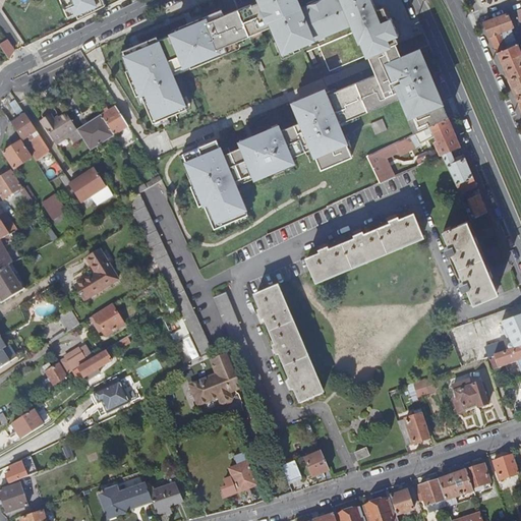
[(62,0),(70,18),(106,4),(104,0),(62,0)]
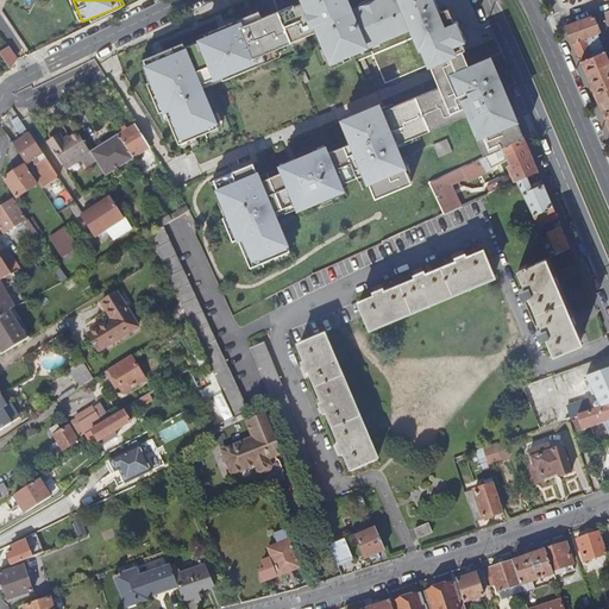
[(372,54),(415,36),(400,0),(370,0),(352,8),(350,8),(345,0),(301,0),(302,2),(295,6),(294,5),(278,12),(292,43),(315,32),(332,71),(372,54)]
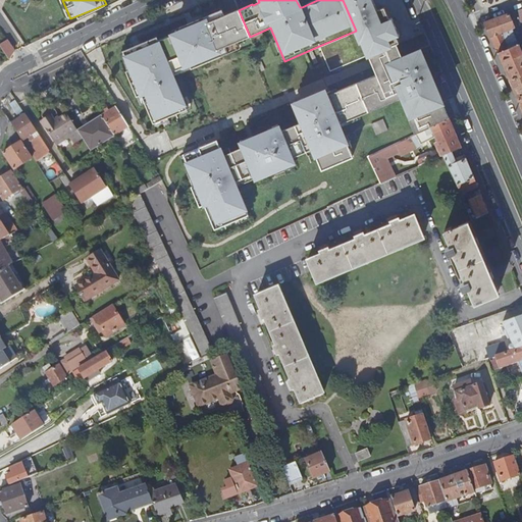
[(343,0),(356,31),(319,46),(330,71),(369,55),(373,65),(377,74),(357,84),(368,111),(400,98),(415,134),(428,128),(450,119),(420,51),(403,58),(399,50),(397,45),(399,44),(384,8),(377,11),(372,0),(343,0)]
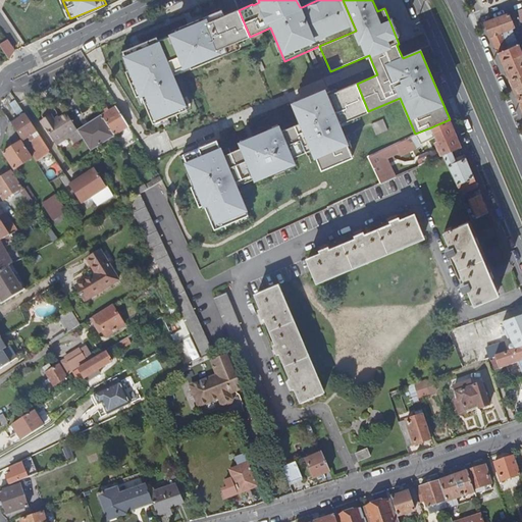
[(250,37),(239,10),(224,16),(221,10),(179,29),(181,32),(158,41),(157,38),(124,52),(132,70),(126,72),(137,97),(143,95),(154,123),(192,108),(176,70),(196,62),(197,66),(226,54),(223,48),(250,37)]
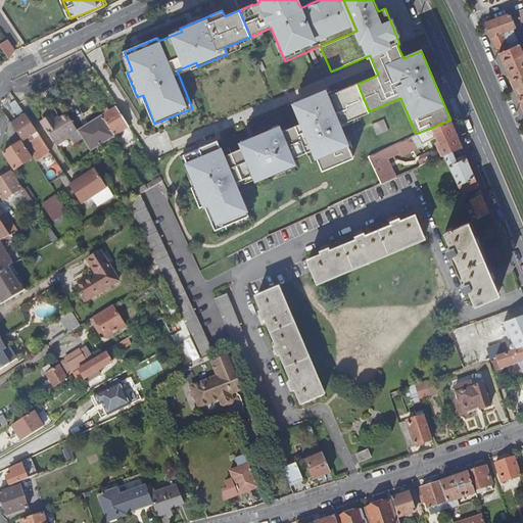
[(494,43),(500,54),(520,45),(514,29),(516,28),(510,14),(486,22),(494,43)]
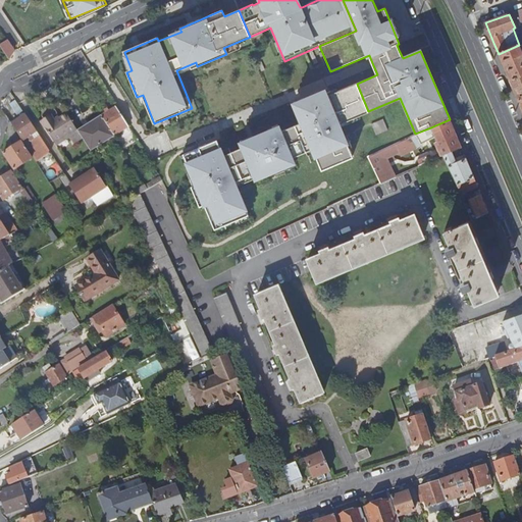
[(0,44),(10,59),(14,52),(7,40),(0,44)]
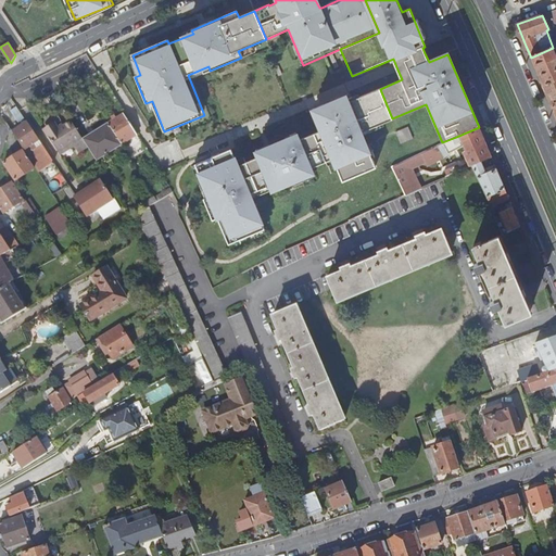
[(531,58),(543,86),(555,80),(555,53),(553,48),(531,58)]
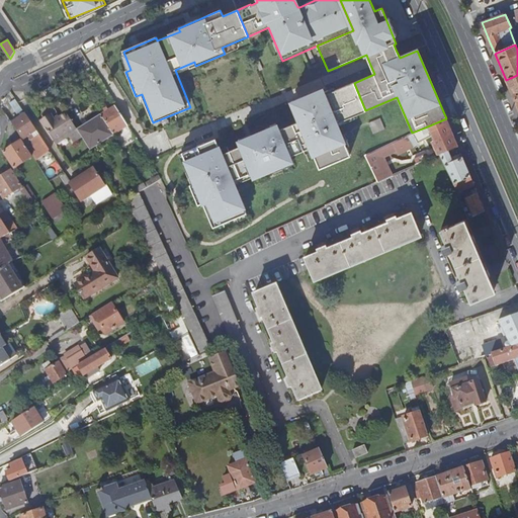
[(517,75),(506,80),(514,100),(517,98),(517,75)]
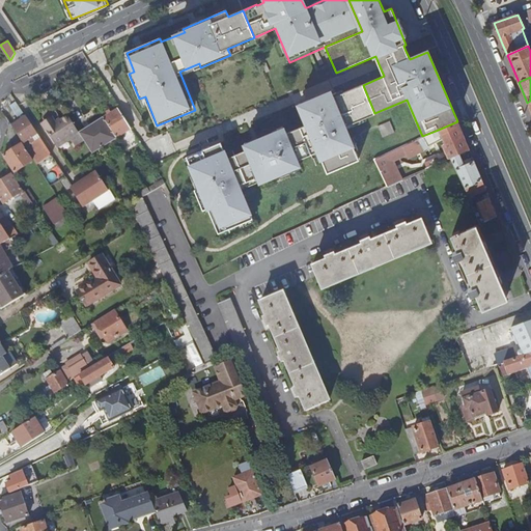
[(374,113),(363,85),(333,98),(331,92),(300,105),(308,124),(301,128),(312,154),(318,150),(328,172),(359,160),(345,126),(374,113)]
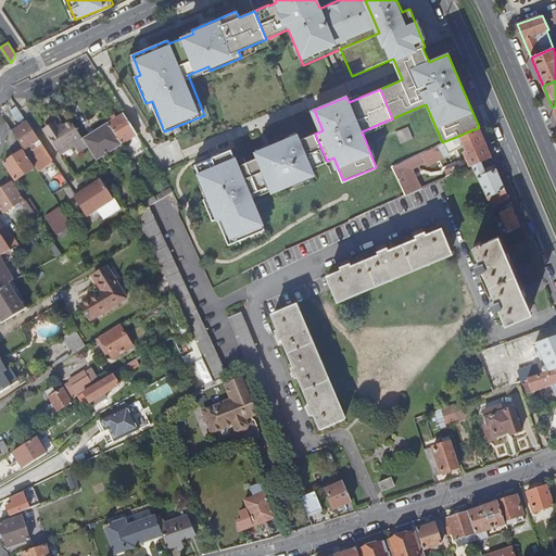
[(20,123),(25,118),(20,110),(13,113),(20,123)]
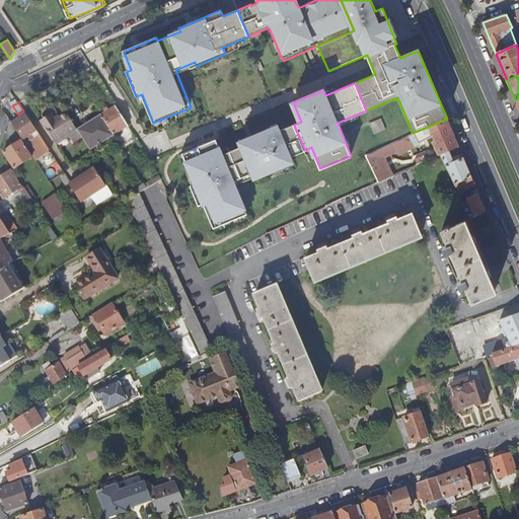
[(114,135),(128,126),(116,106),(101,116),(114,135)]
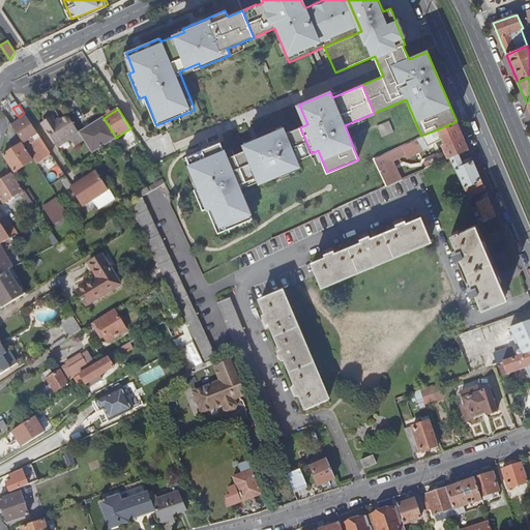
[(84,140),(80,134),(68,116),(56,124),(54,119),(43,126),(56,146),(70,137),(76,145),(84,140)]
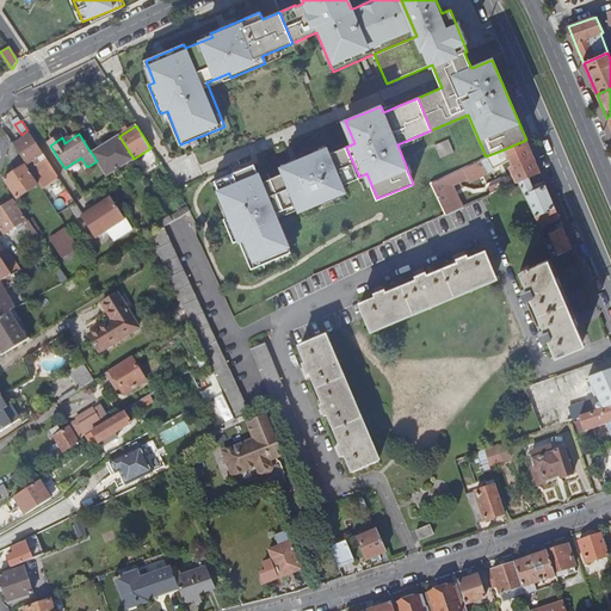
[(26,165),(43,154),(31,135),(14,146),(26,165)]
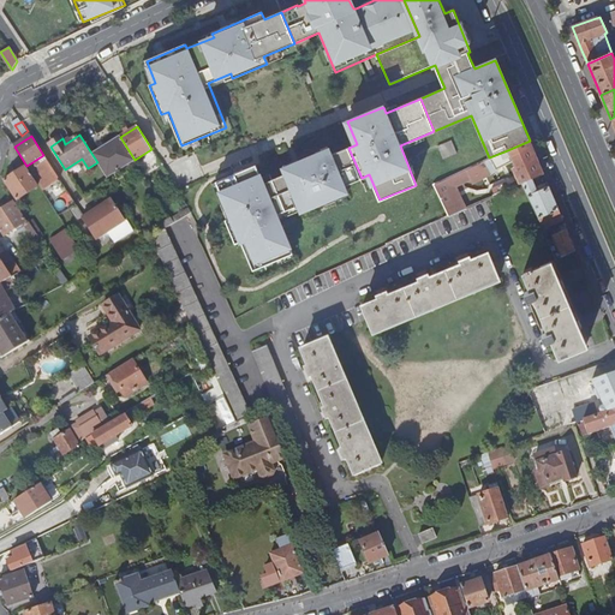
[(107,178),(135,160),(120,137),(93,155),(97,162),(107,178)]
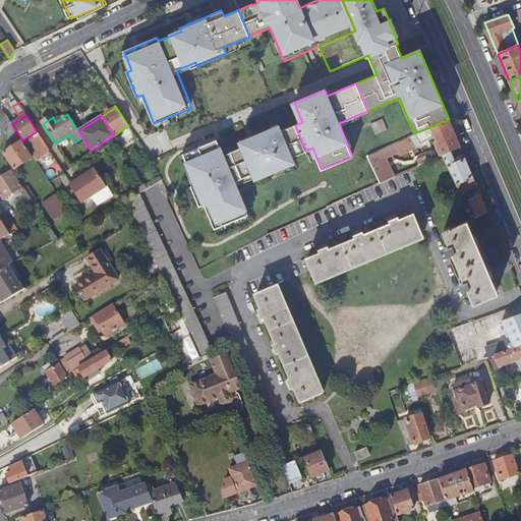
[(435,141),(440,153),(441,156),(451,151),(460,147),(449,119),(427,128),(429,134),(433,132),(438,140),(435,141)]
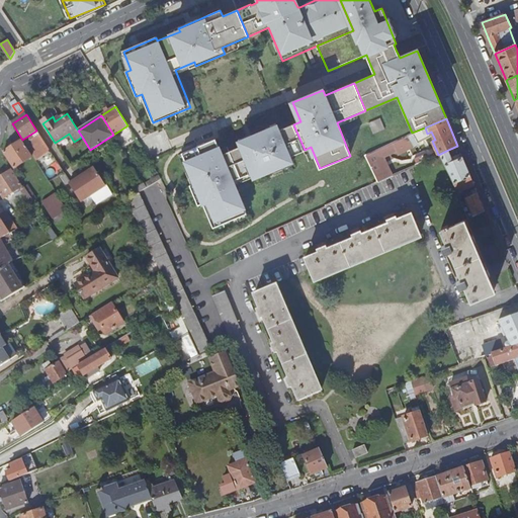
[(282,159),(305,150),(293,124),(272,134),(270,128),(233,145),(235,149),(214,157),(208,142),(175,156),(188,185),(183,187),(191,206),(195,204),(205,230),(239,216),(225,183),(245,174),(247,179),(284,164),(282,159)]
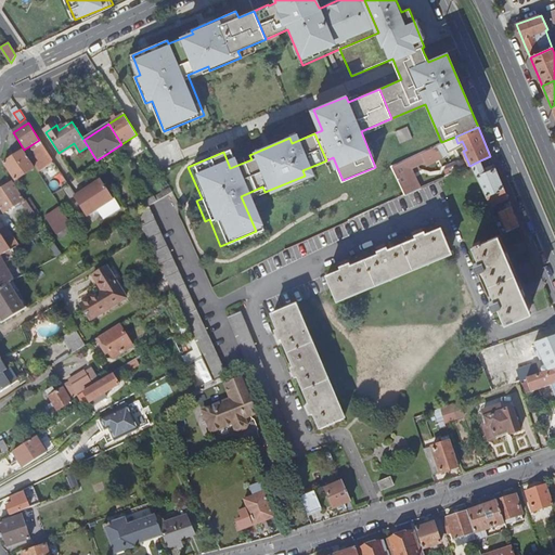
[(46,168),(54,162),(42,144),(34,150),(46,168)]
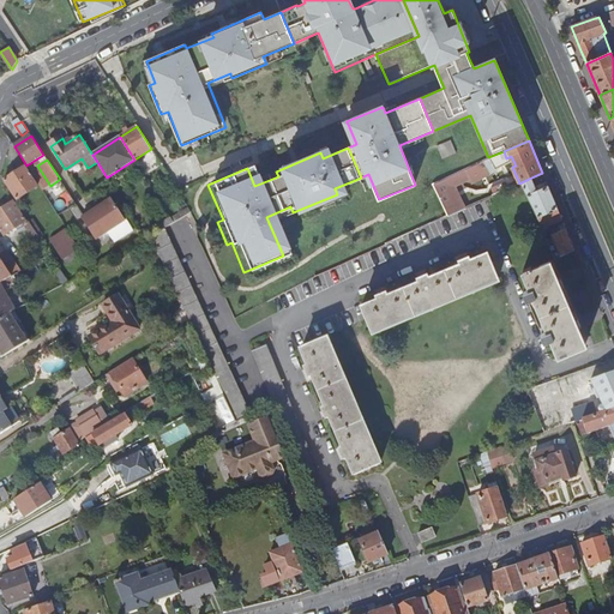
[(4,182),(16,200),(37,186),(25,167),(4,182)]
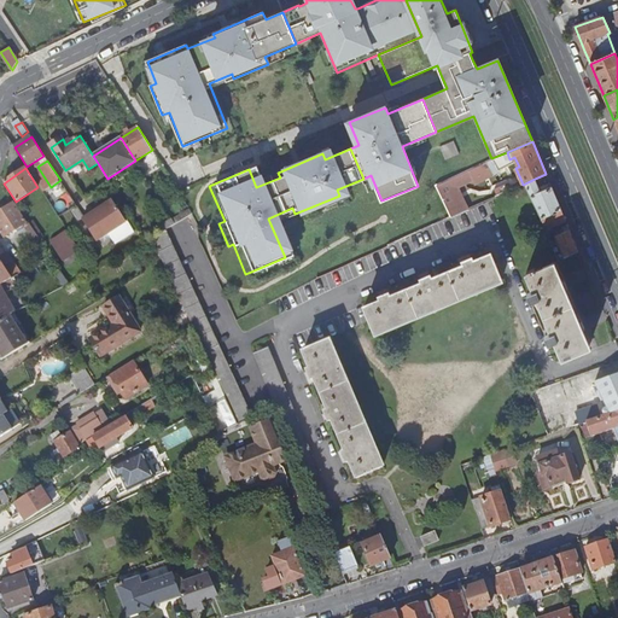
[(540,221),(561,210),(551,185),(538,190),(535,179),(523,185),(540,220),(540,221)]
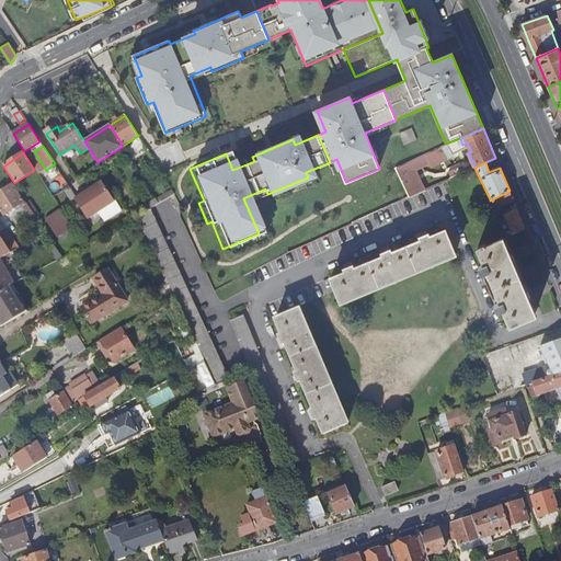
[(449,179),(467,171),(464,164),(446,172),(449,179)]
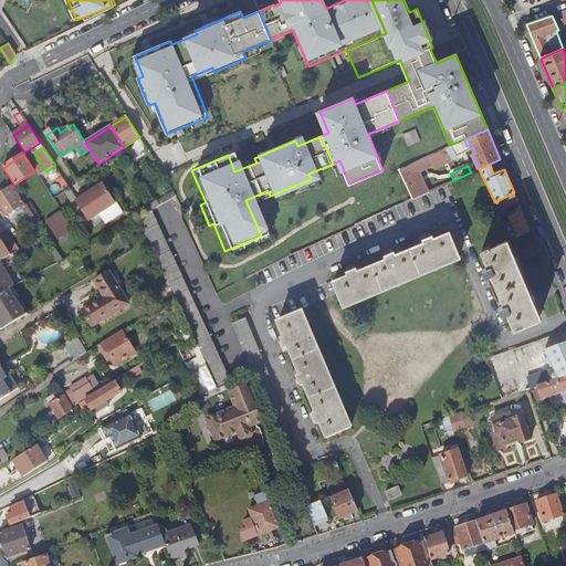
[(77,200),(91,220),(115,203),(103,184),(77,200)]
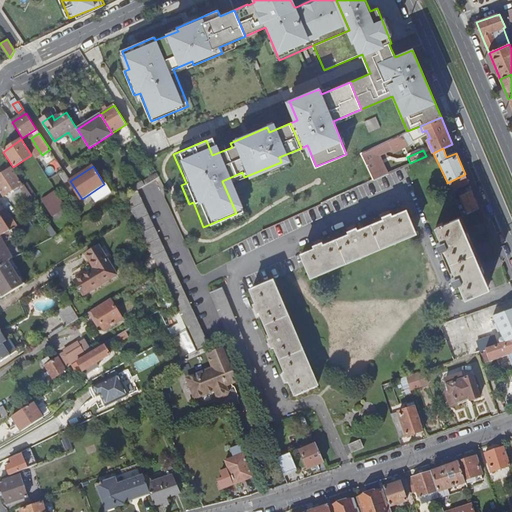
[(20,189),(24,187),(11,169),(0,175),(0,191),(3,197),(13,191),(15,192),(20,189)]
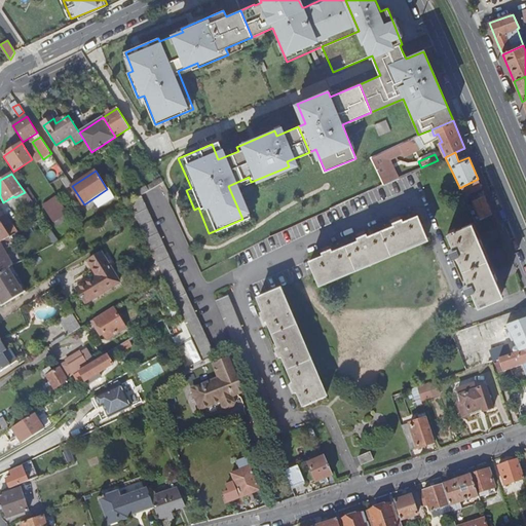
[(164,182),(161,178),(152,184),(153,185),(148,187),(150,190),(161,184),(164,182)]
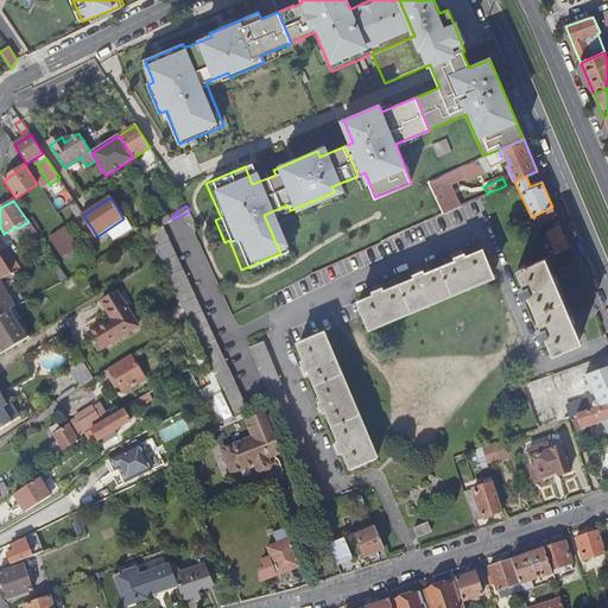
[(557,217),(552,207),(531,217),(536,227),(557,217)]
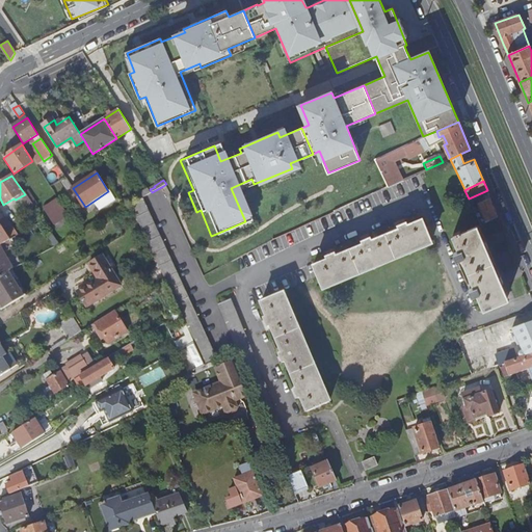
[(83,208),(85,207),(73,188),(71,189),(83,208)]
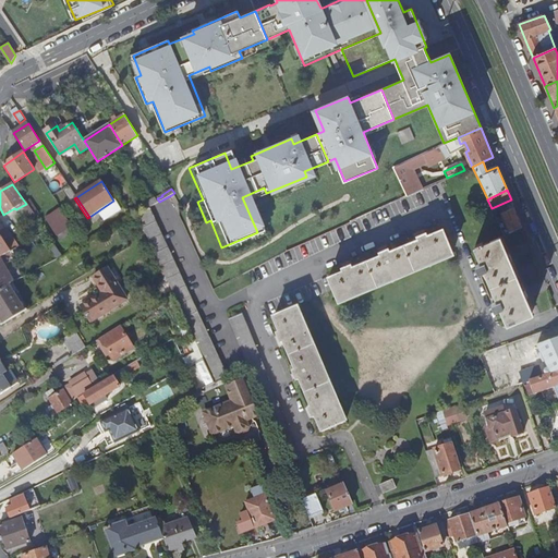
[(505,234),(522,227),(512,202),(507,205),(509,209),(501,213),(505,221),(499,225),(505,234)]
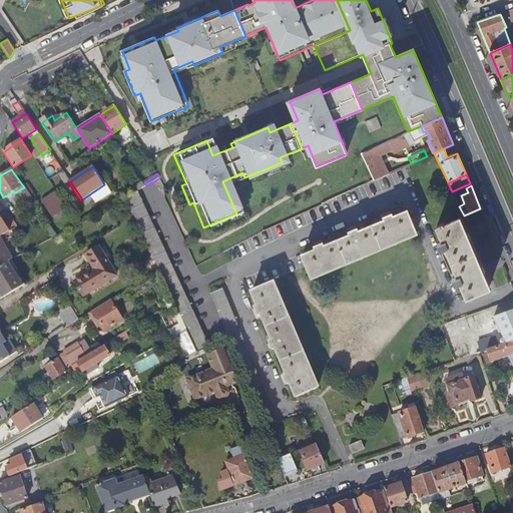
[(29,201),(33,198),(25,186),(24,187),(20,189),(29,201)]
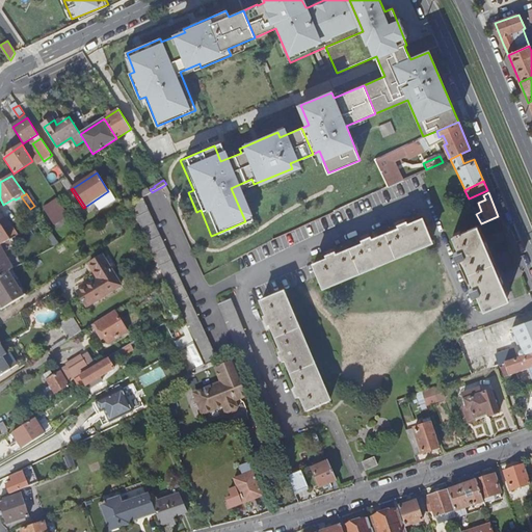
[(55,225),(69,216),(57,198),(44,207),(55,225)]
